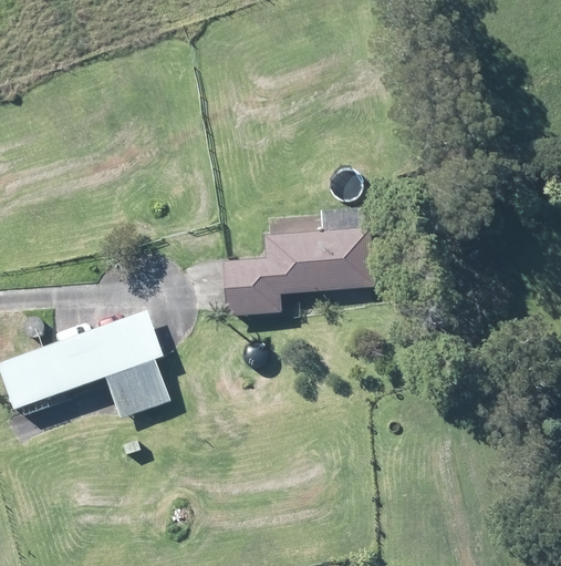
[(279,292),(366,287),(374,286),(371,227),(364,227),(265,235),(266,258),(222,261),(226,315),(280,311),(279,292)]
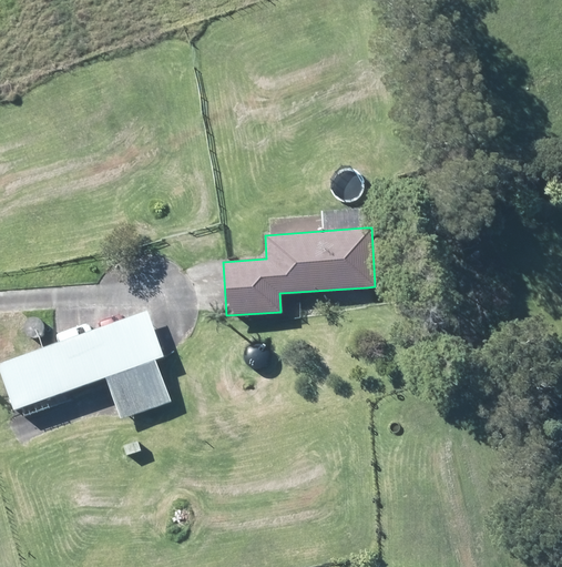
[(154,358),(164,355),(146,309),(52,344),(0,363),(0,373),(13,411),(105,376),(120,418),(170,400),(167,393),(161,376),(159,370),(154,358)]
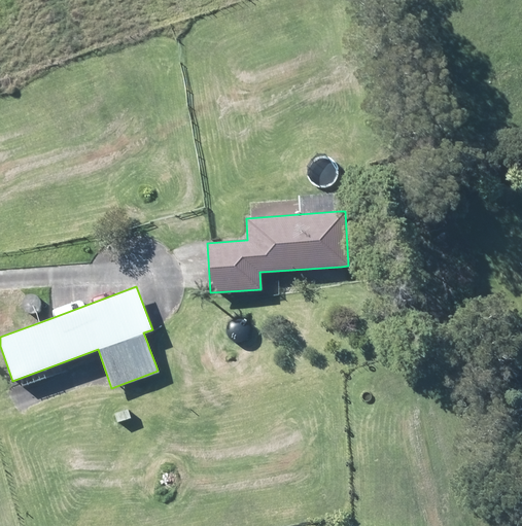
[(57,405),(58,414),(66,412),(64,402),(57,405)]
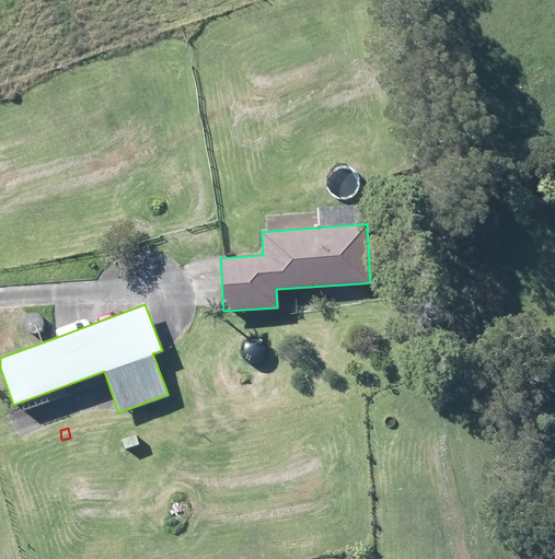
[(158,434),(160,444),(170,442),(166,432),(158,434)]
